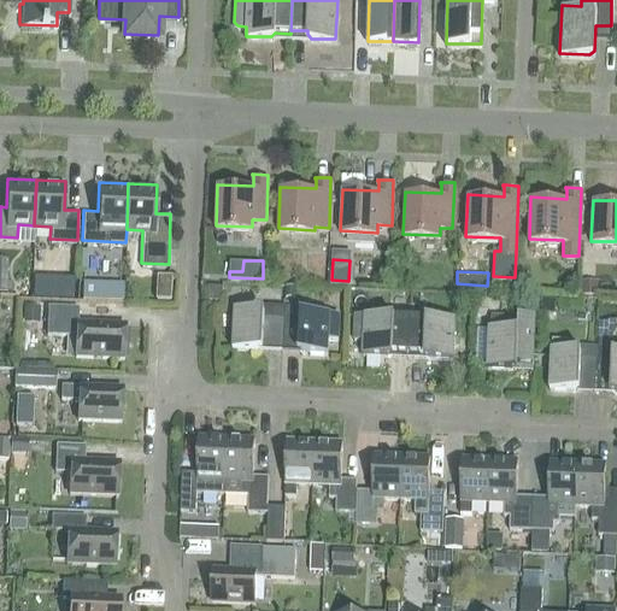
[(451,272),(436,272),(435,287),(450,287),(451,272)]
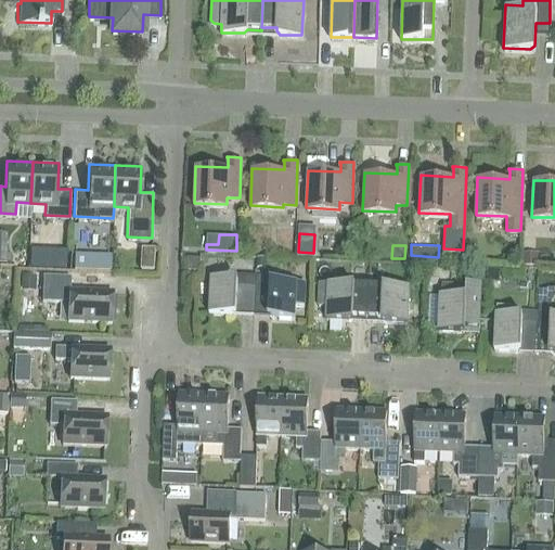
[(53,246),(52,266),(65,266),(66,247),(53,246)]
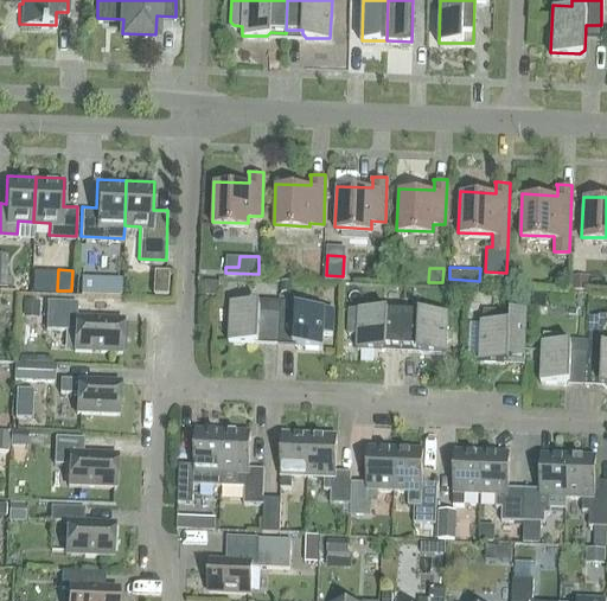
[(588,273),(573,272),(572,286),(587,287),(588,273)]
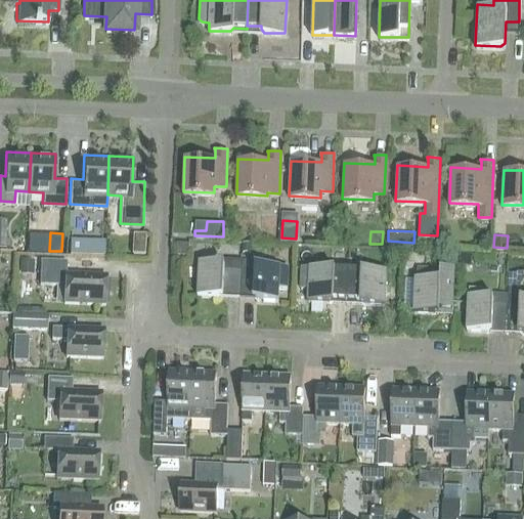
[(71,238),(70,251),(85,251),(86,239),(71,238)]
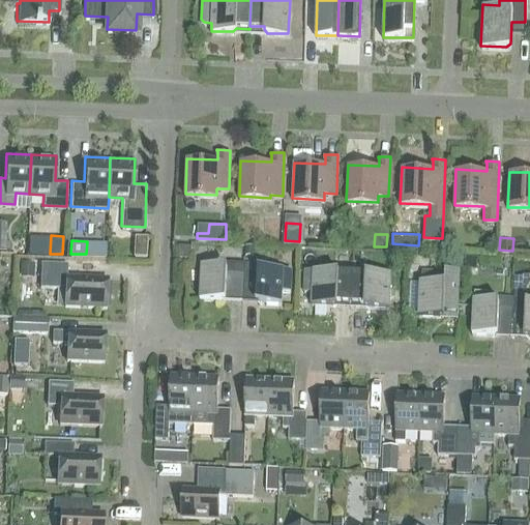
[(189,256),(190,243),(178,242),(177,255),(189,256)]
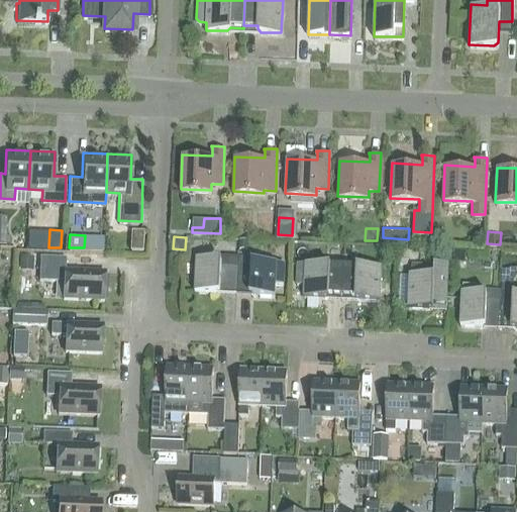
[(453,246),(453,259),(464,260),(466,247),(453,246)]
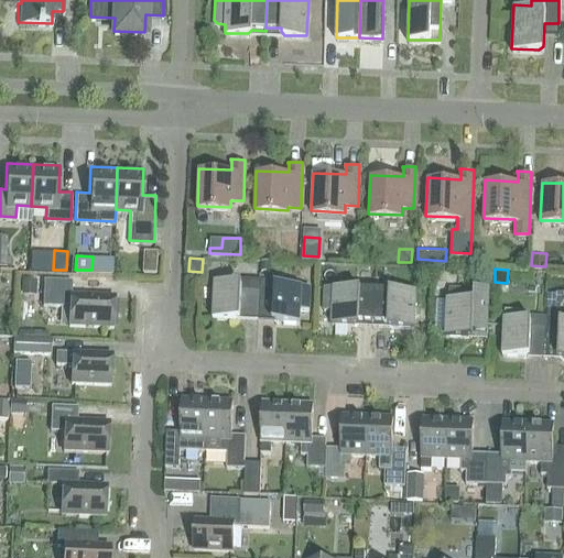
[(36,275),(21,274),(20,292),(35,293),(36,275)]
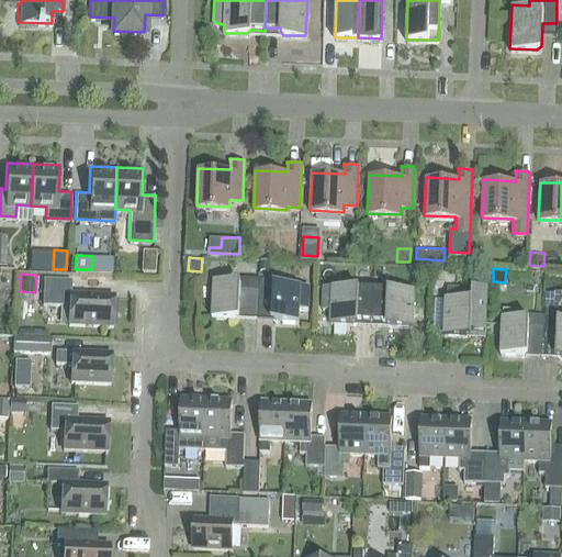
[(234,316),(238,313),(257,314),(258,287),(259,276),(233,275),(233,280),(213,279),(212,315),(234,316)]
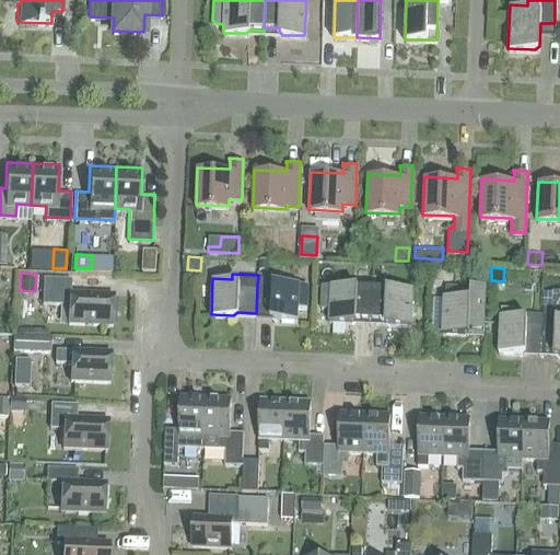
[(70,290),(70,276),(43,275),(42,300),(69,301),(68,321),(112,322),(113,291),(70,290)]
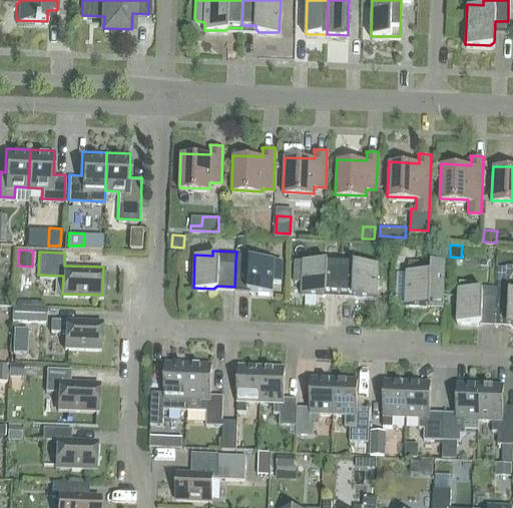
[(234,287),(248,287),(251,291),(272,292),(273,280),(283,280),(284,259),(255,258),(255,252),(236,251),(235,262),(234,287)]
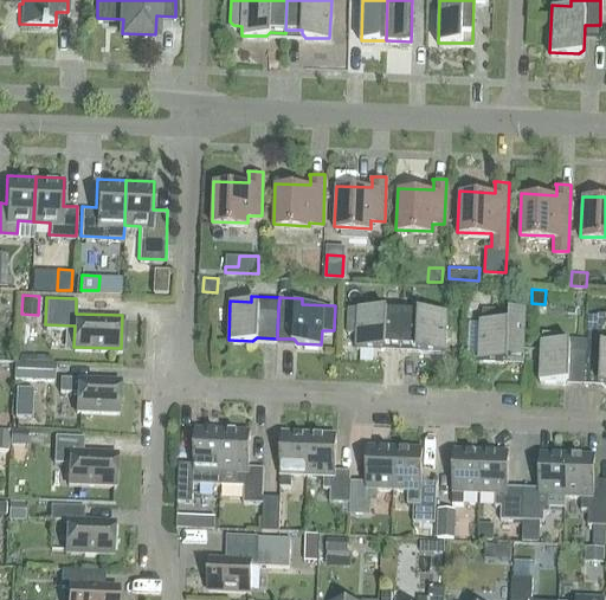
[(356,333),(356,346),(380,347),(385,343),(400,344),(401,315),(403,303),(379,302),(379,308),(347,307),(346,331),(356,333)]
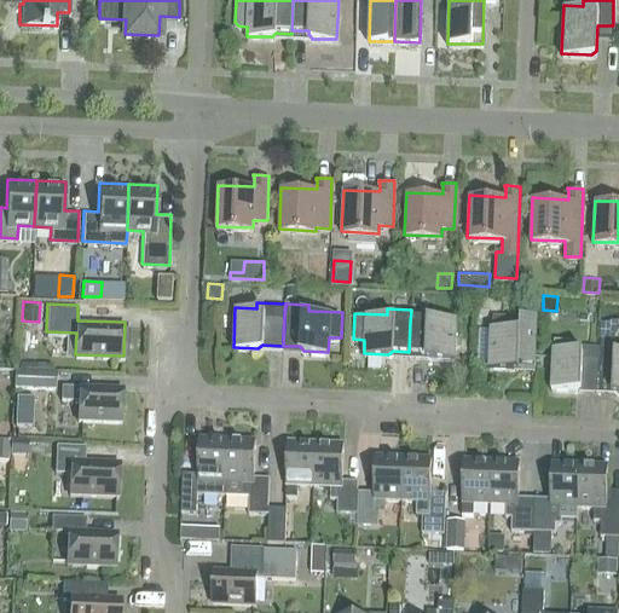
[(409,352),(424,352),(429,357),(453,358),(456,317),(434,317),(434,311),(411,310),(410,322),(409,352)]
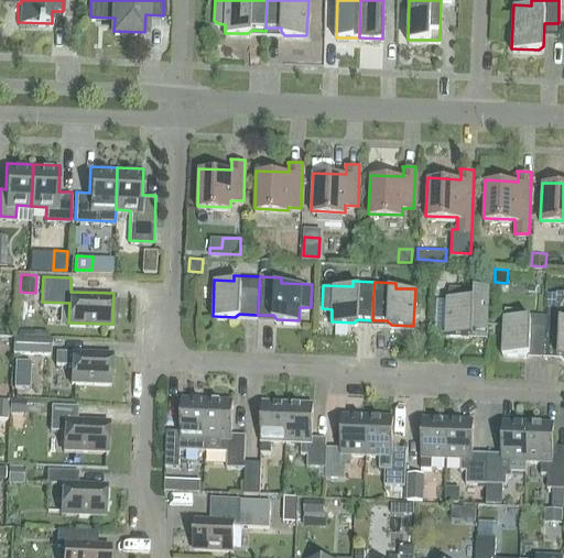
[(486,330),(488,286),(467,285),(467,284),(448,283),(448,297),(446,297),(445,334),(468,335),(472,331),(472,330),(486,330)]
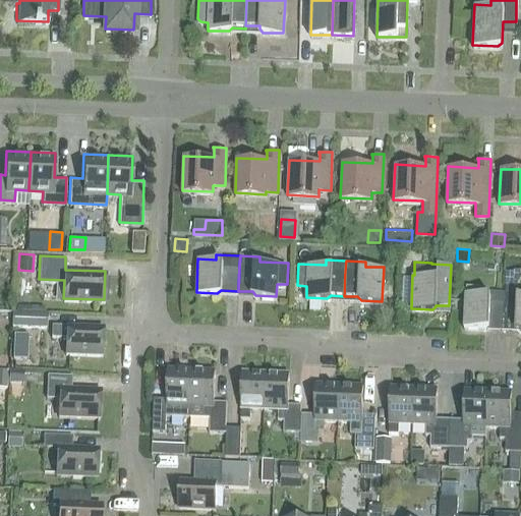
[(465,284),(465,292),(463,326),(484,327),(487,324),(502,325),(503,289),(485,288),(485,285),(465,284)]
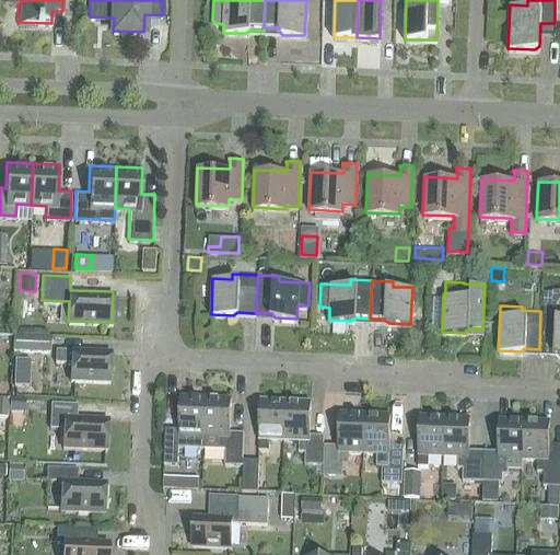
[(559,311),(540,311),(539,349),(553,350),(557,354),(559,354),(559,311)]
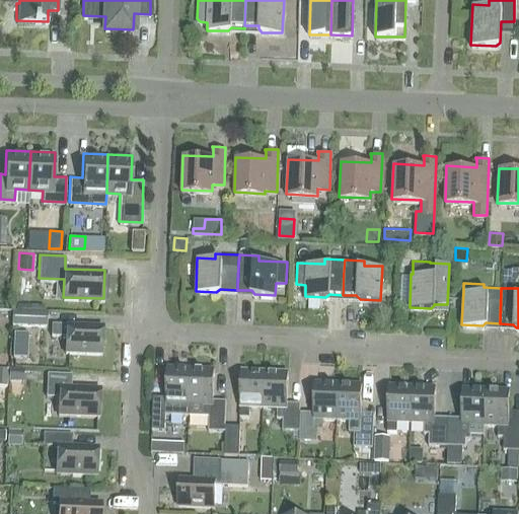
[(48,307),(11,305),(11,322),(47,323),(48,307)]
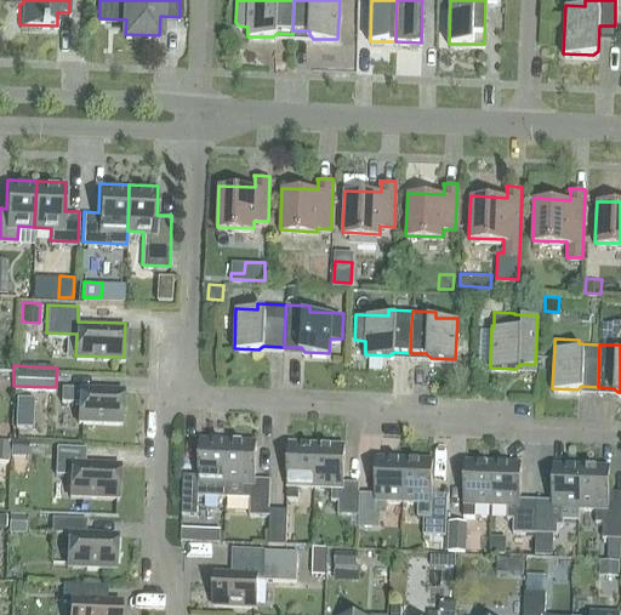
[(123,387),(62,383),(61,398),(79,399),(78,419),(121,421),(123,387)]
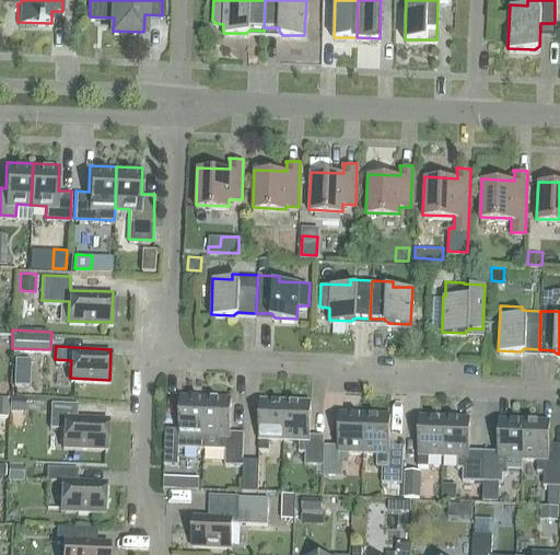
[(25,394),(10,393),(9,408),(24,408),(25,394)]
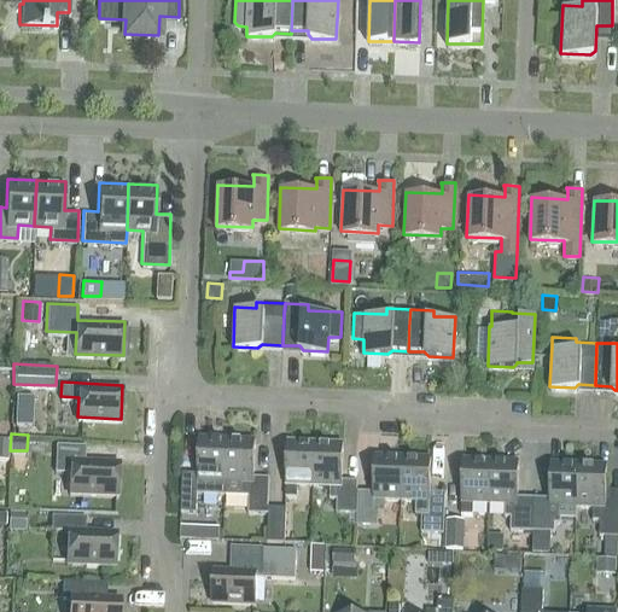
[(196,508),(196,496),(197,489),(225,490),(226,436),(198,435),(197,470),(181,470),(180,508),(196,508)]
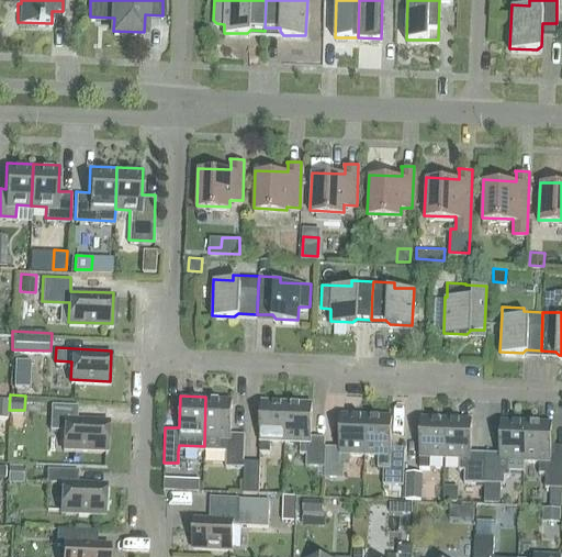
[(231,431),(232,398),(205,397),(204,446),(224,447),(224,464),(243,465),(244,458),(244,431),(231,431)]
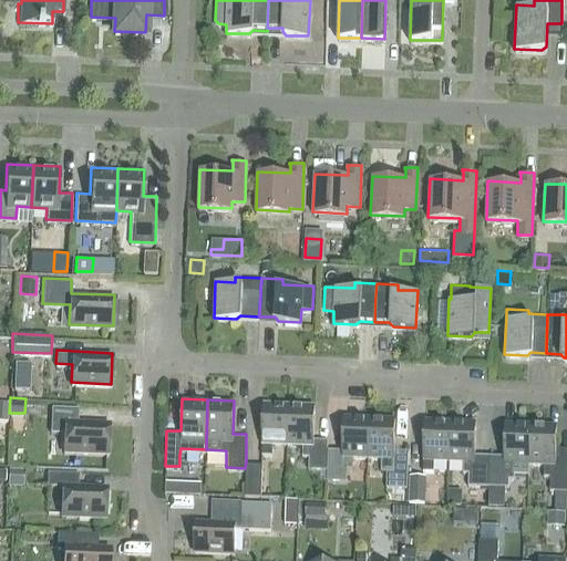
[(271,440),(287,442),(288,403),(263,402),(260,440),(261,440),(261,452),(271,453),(271,440)]
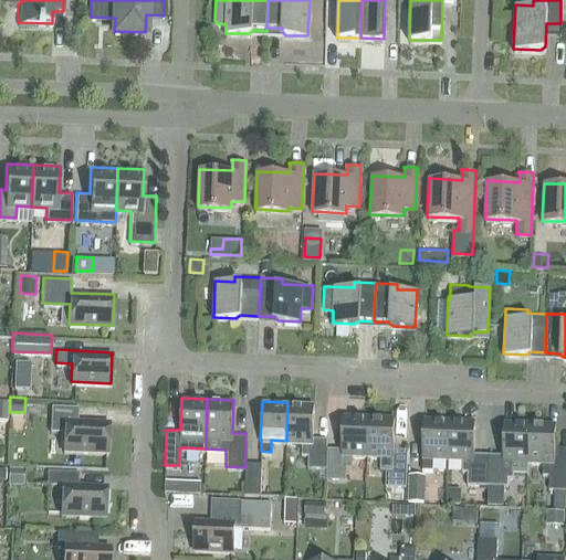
[(314,403),(287,402),(286,441),(302,442),(301,453),(306,453),(306,466),(326,467),(326,445),(327,436),(313,435),(314,403)]
